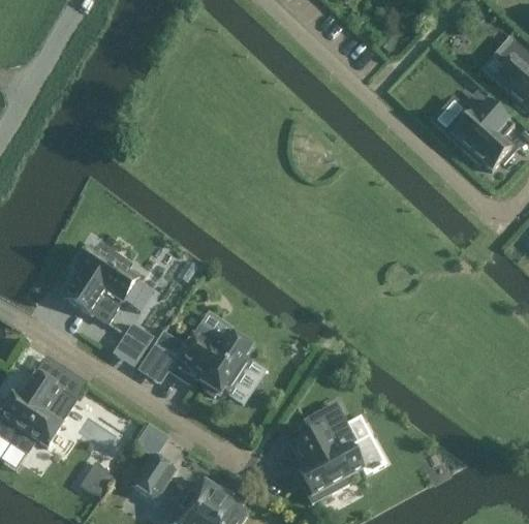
[(384,31),(376,42),(387,51),(396,39),(384,31)]
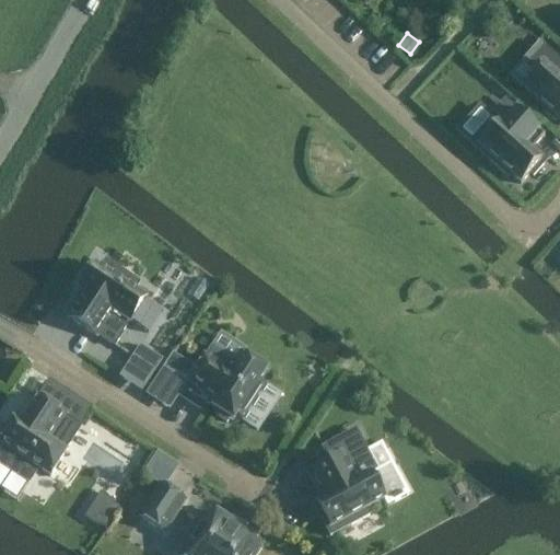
[(557,114),(559,117),(559,78),(559,77),(559,57),(545,44),(527,62),(535,70),(523,83),(547,105),(544,108),(553,117),(557,114)]
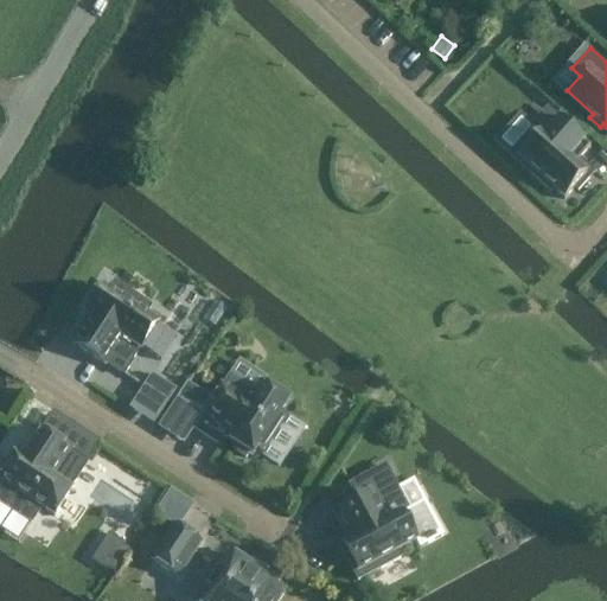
[(574,161),(579,155),(589,144),(558,116),(543,134),(538,129),(534,135),(528,130),(511,147),(530,164),(526,167),(550,187),(553,185),(564,194),(574,184),(577,186),(588,174),(574,161)]
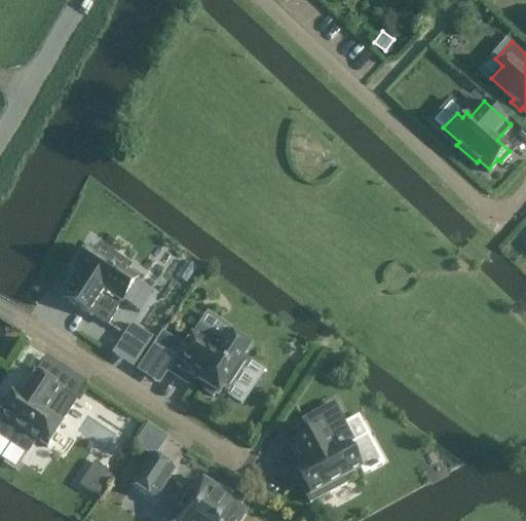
[(130,262),(99,242),(94,249),(88,245),(86,248),(83,246),(76,256),(85,261),(71,283),(73,285),(65,296),(90,312),(91,311),(107,322),(115,309),(113,309),(120,298),(121,299),(122,298),(125,300),(133,290),(129,288),(137,276),(125,269),(130,262)]
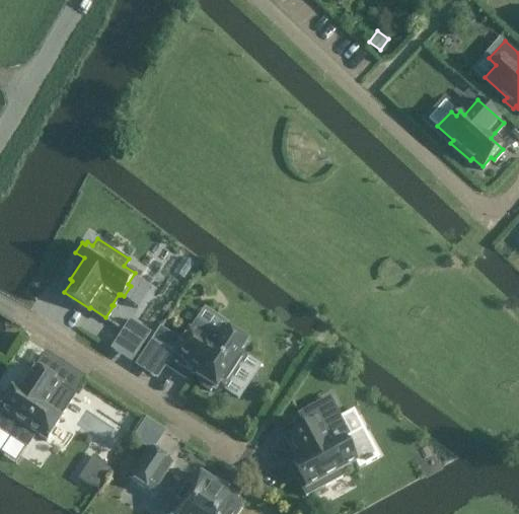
[(189,325),(173,349),(184,356),(183,358),(205,372),(201,377),(202,377),(200,381),(210,387),(212,384),(215,386),(218,381),(225,385),(245,354),(238,350),(245,339),(243,337),(245,334),(235,326),(232,329),(223,323),(218,332),(208,324),(209,323),(198,315),(190,326),(189,325)]
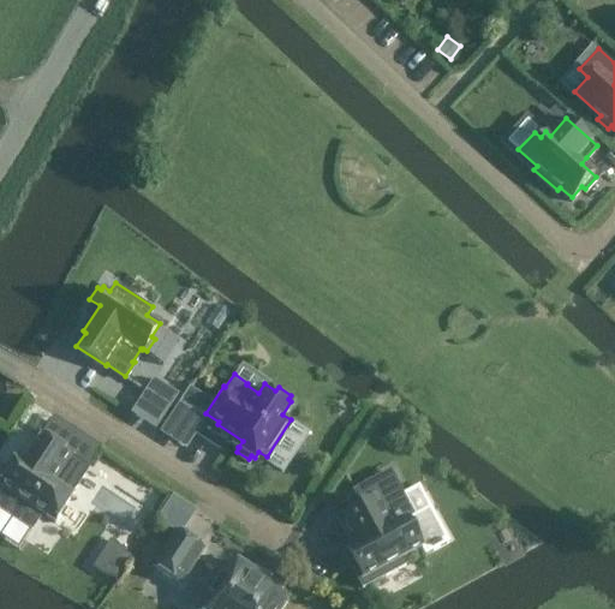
[(153,375),(145,387),(171,402),(178,390),(153,375)]
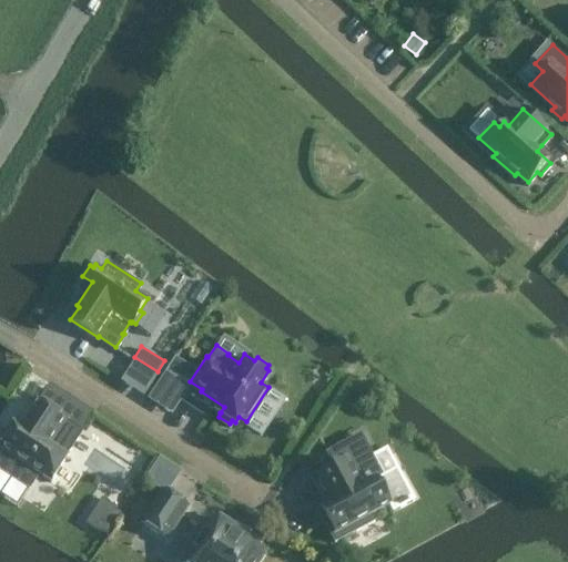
[(198,368),(174,354),(166,366),(190,381),(190,380),(198,368)]
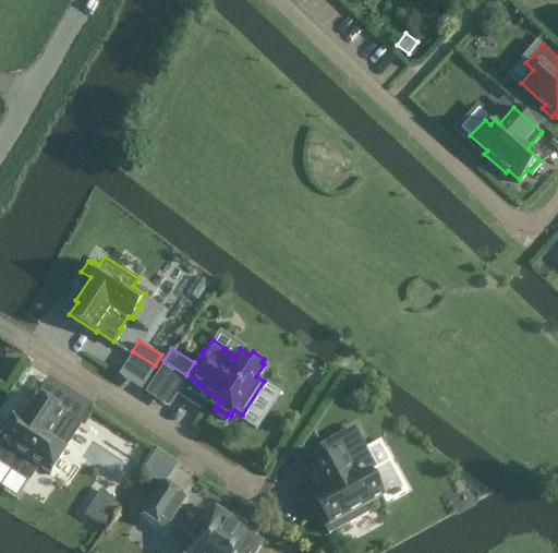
[(31,405),(28,404),(13,427),(4,420),(0,425),(0,433),(0,434),(0,437),(3,441),(0,446),(0,458),(28,478),(37,463),(49,470),(65,446),(64,445),(80,422),(64,412),(65,410),(38,393),(31,405)]
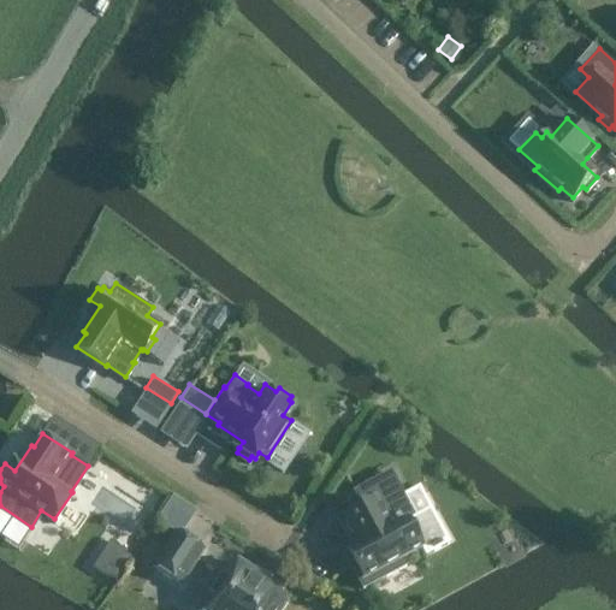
[(338,515),(355,546),(361,556),(350,562),(362,586),(406,562),(402,555),(422,544),(408,517),(415,513),(391,468),(354,489),(362,503),(338,515)]
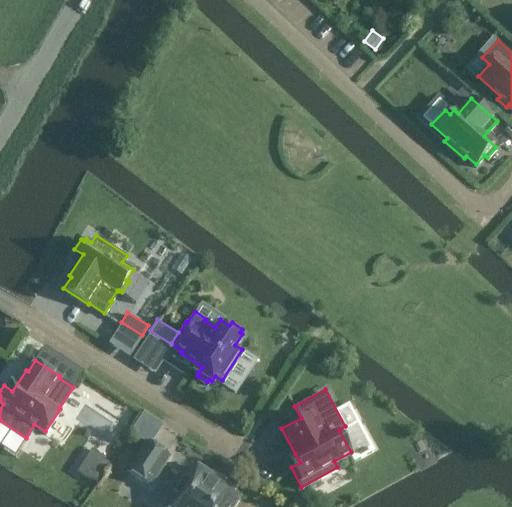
[(168,454),(146,440),(127,469),(149,483),(168,454)]
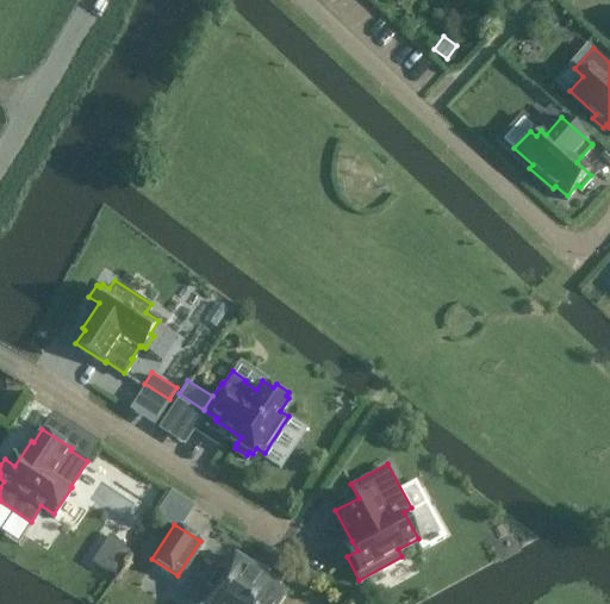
[(112,531),(92,562),(109,573),(129,542),(112,531)]
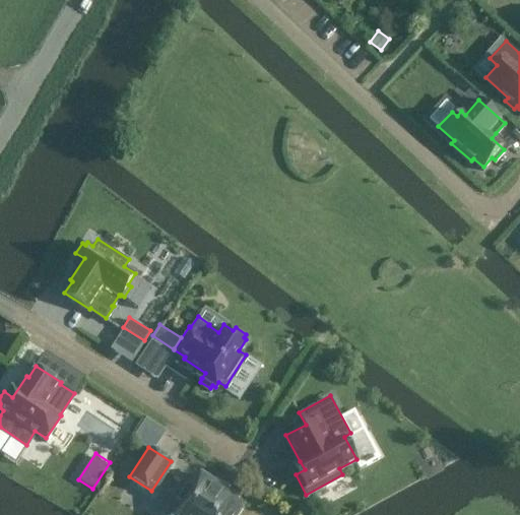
[(195,470),(167,513),(169,514),(234,514),(243,502),(195,470)]
